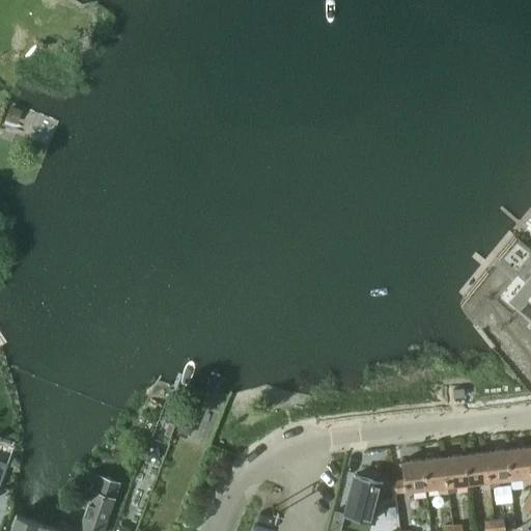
[(530,288),(530,290),(518,306),(525,311),(530,316),(530,273),(524,282),(530,288)]
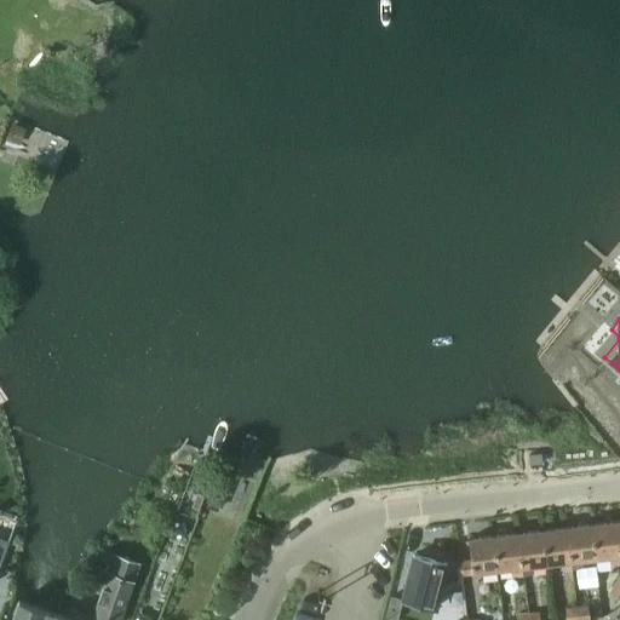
[(541,463),(540,455),(540,453),(528,455),(528,457),(529,464),(541,463)]
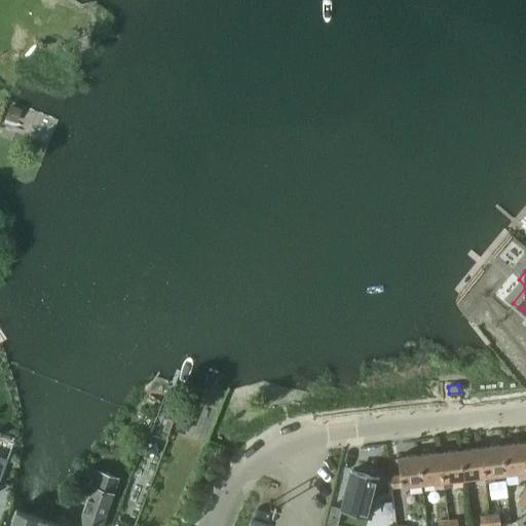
[(188,431),(195,411),(183,406),(175,426),(188,431)]
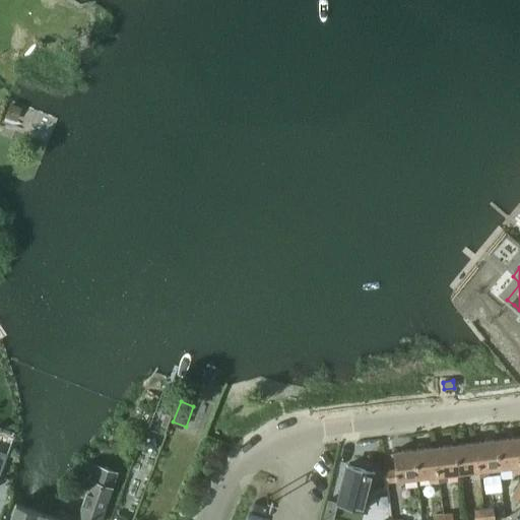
[(497,440),(500,468),(511,467),(511,473),(519,472),(519,468),(517,438),(497,440)]
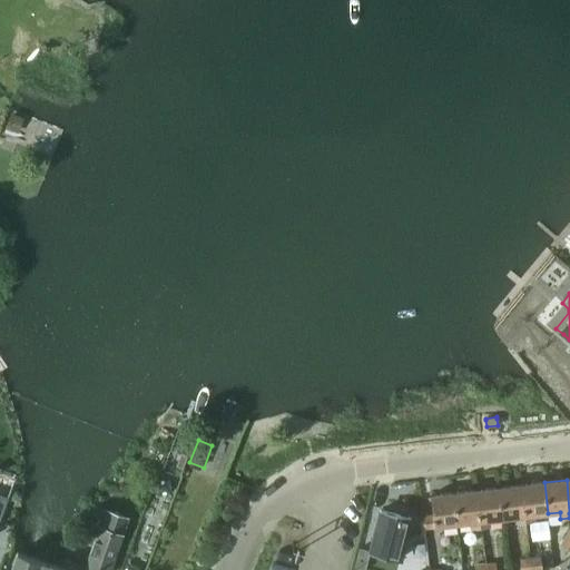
[(522,484),(521,484),(526,523),(536,522),(534,516),(548,513),(544,482),(522,484)]
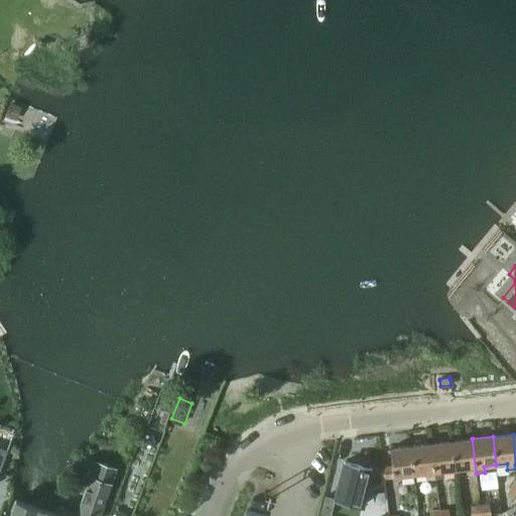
[(472,438),(452,440),(455,470),(466,469),(467,475),(476,474),(472,438)]
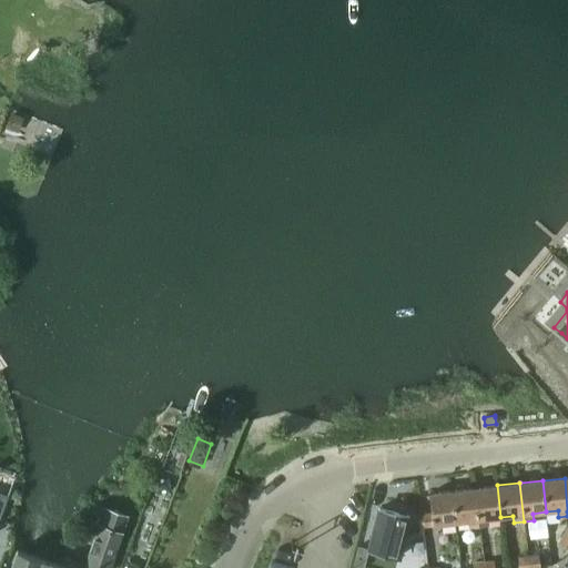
[(497,485),(475,488),(479,526),(488,525),(487,518),(500,517),(497,485)]
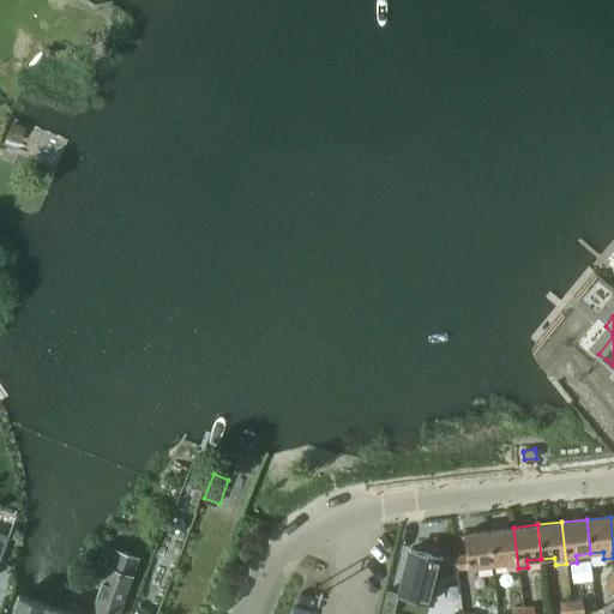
[(513,528),(488,530),(493,564),(506,563),(507,570),(518,569),(513,528)]
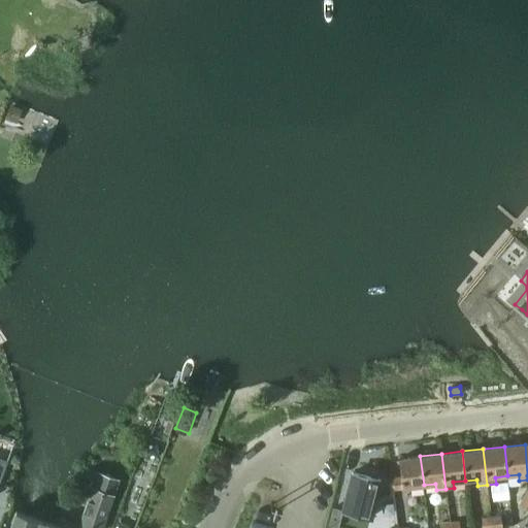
[(401,477),(391,479),(393,489),(424,485),(420,456),(399,458),(401,477)]
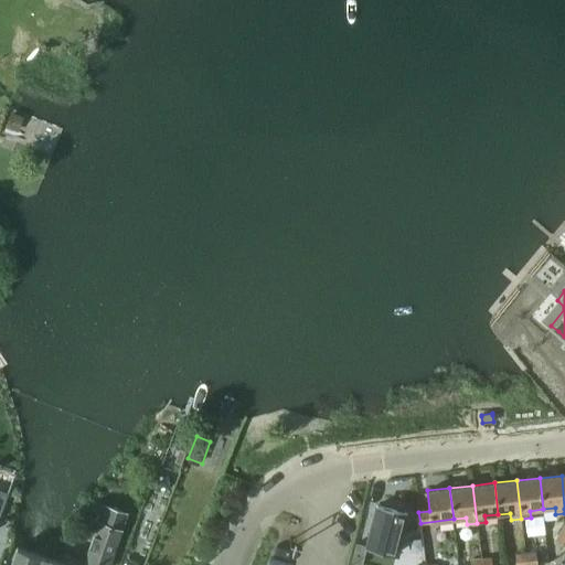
[(98,521),(84,561),(86,562),(89,563),(87,564),(110,564),(123,530),(123,529),(128,512),(106,504),(99,521),(98,521)]
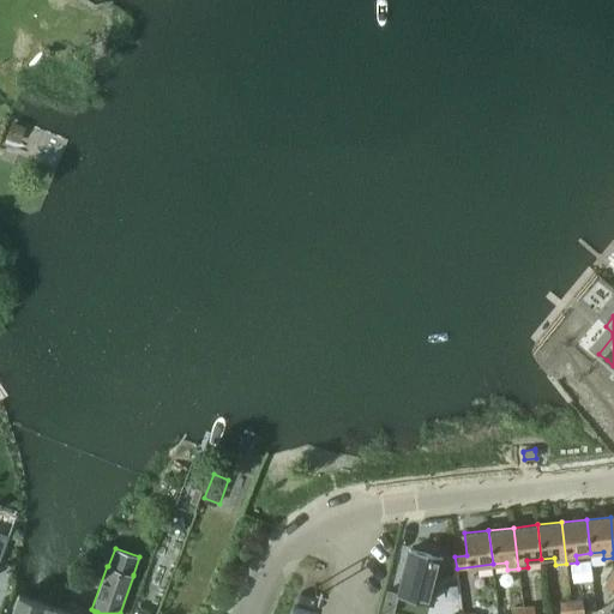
[(409,548),(397,594),(431,602),(438,576),(457,573),(457,569),(455,557),(443,558),(409,548)]
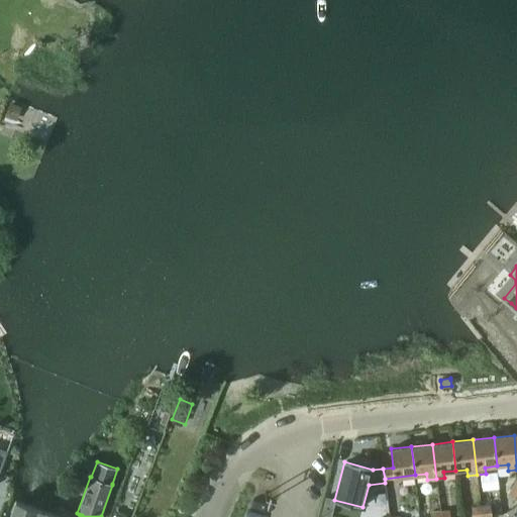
[(516,499),(516,488),(514,486),(508,494),(516,499)]
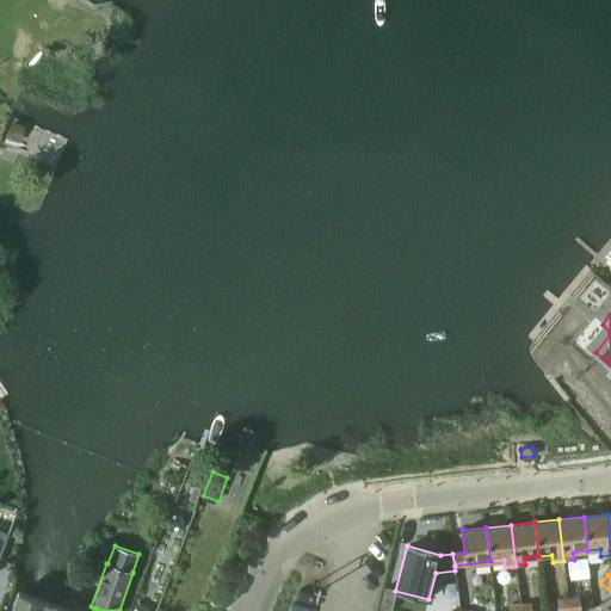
[(384,588),(380,609),(389,610),(390,610),(395,591),(384,588)]
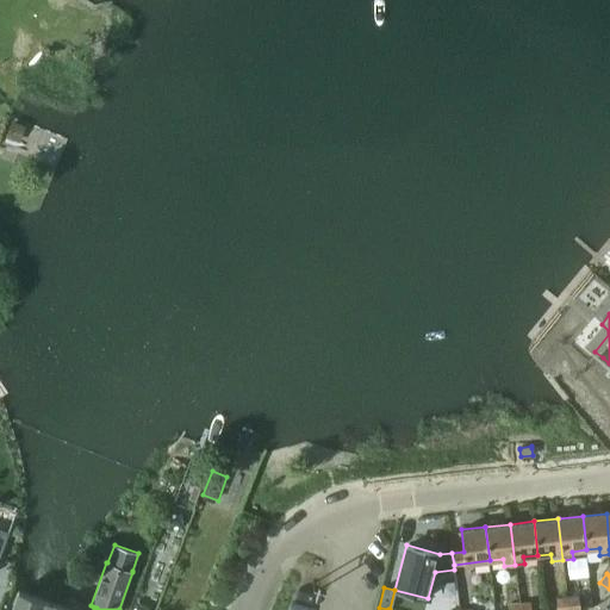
[(19,592),(13,609),(68,609),(66,609),(47,602),(19,592)]
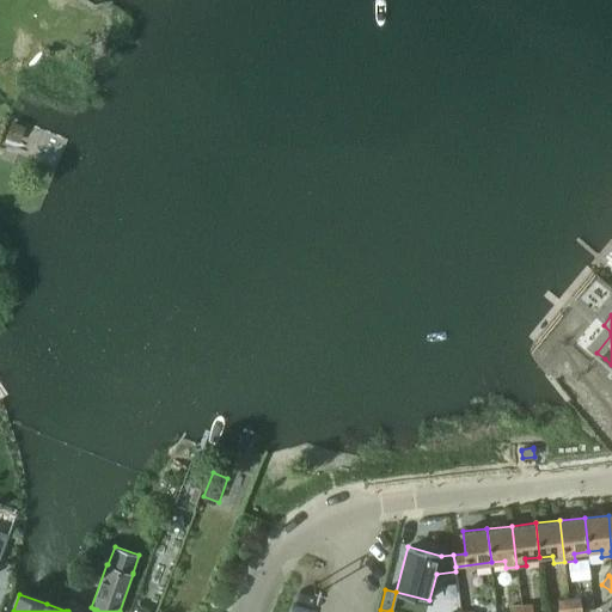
[(582,611),(581,598),(569,599),(570,611),(582,611)]
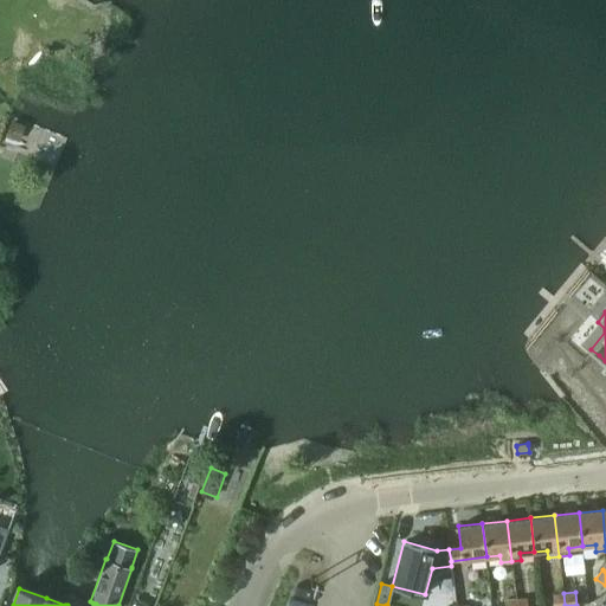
[(565,605),(563,593),(553,594),(553,605),(565,605)]
